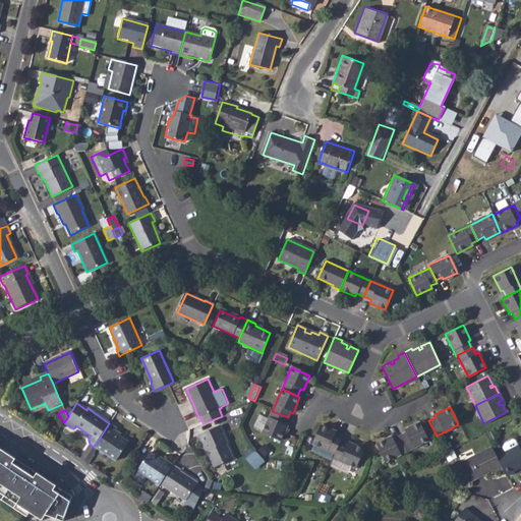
[(288,417),(272,411),(263,433),(280,442),(287,425),(285,424),(288,417)]
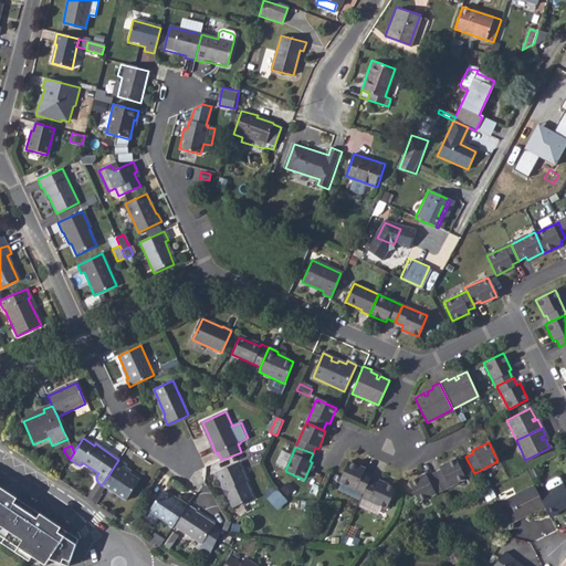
[(440,470),(432,473),(441,490),(464,478),(454,459),(439,467),(440,470)]
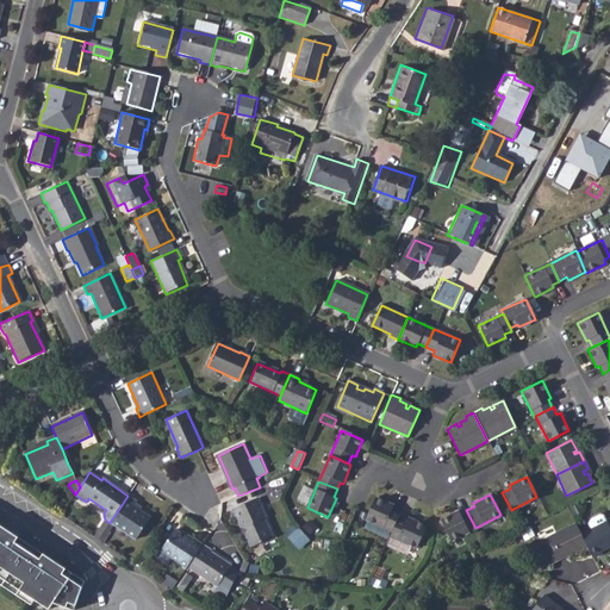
[(114,516),(110,522),(136,540),(150,518),(134,506),(137,502),(128,496),(114,516)]
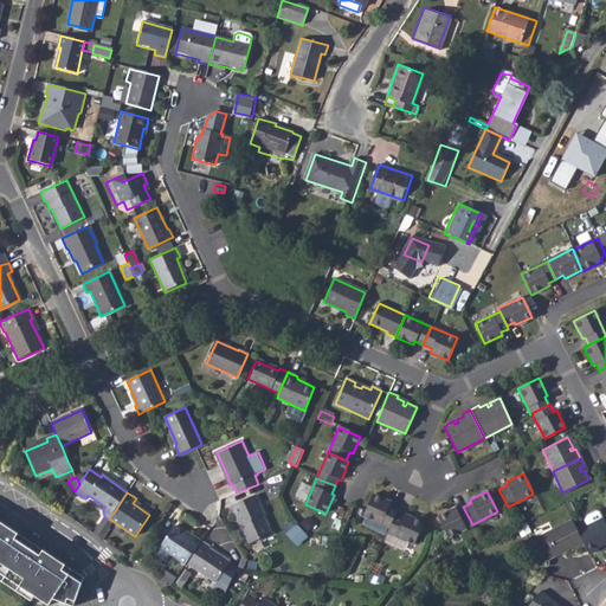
[(365,510),(363,516),(389,528),(395,514),(398,509),(389,505),(391,502),(373,494),(365,510)]
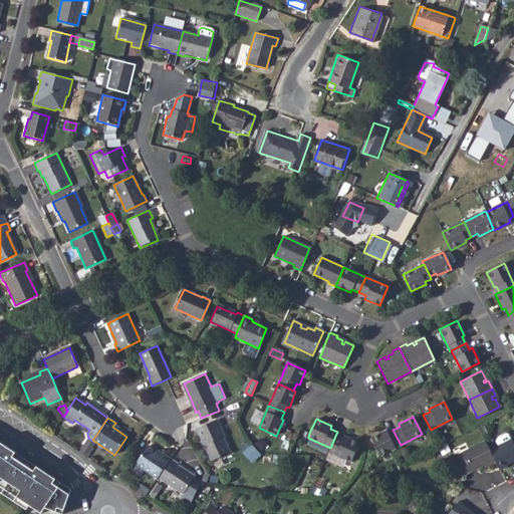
[(196,430),(202,445),(205,444),(208,451),(211,461),(229,453),(223,437),(224,436),(217,421),(196,430)]
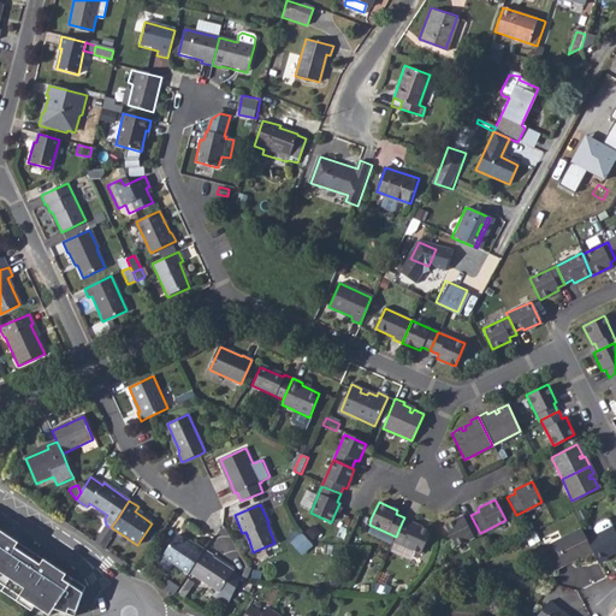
[(480,533),(471,515),(465,519),(462,516),(444,526),(455,546),(480,533)]
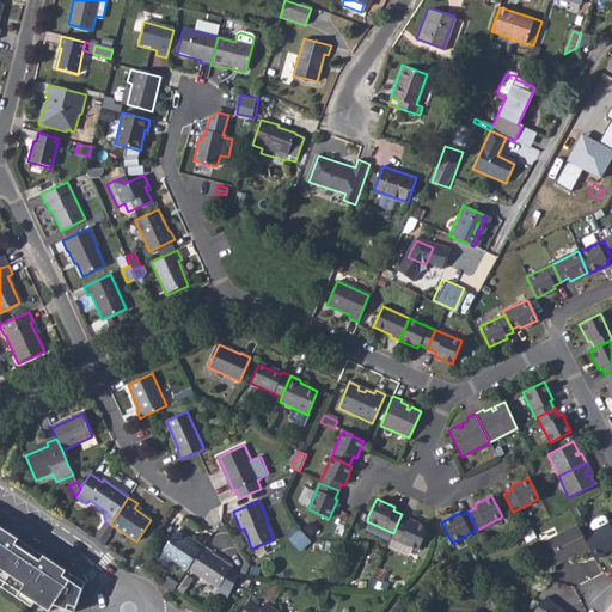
[(393,533),(391,538),(417,550),(427,527),(409,520),(408,522),(399,519),(393,533)]
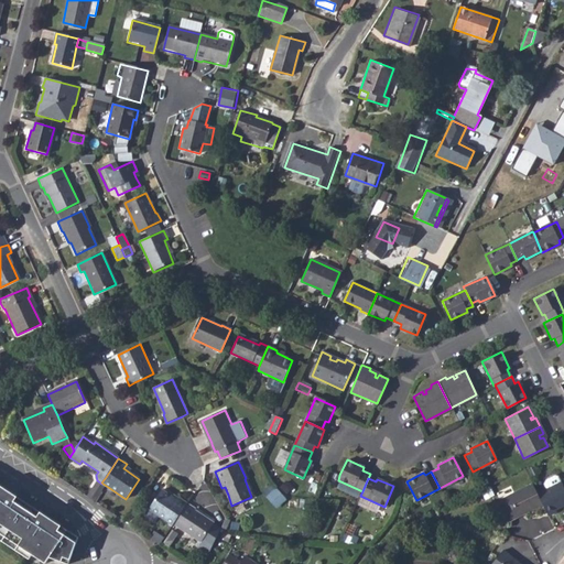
[(93,498),(101,484),(97,480),(87,495),(93,498)]
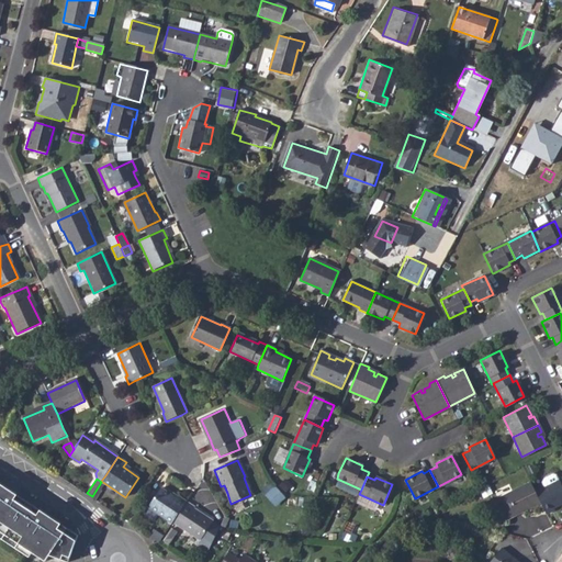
[(561,490),(558,481),(535,493),(540,504),(546,515),(553,512),(552,510),(561,505),(561,490)]
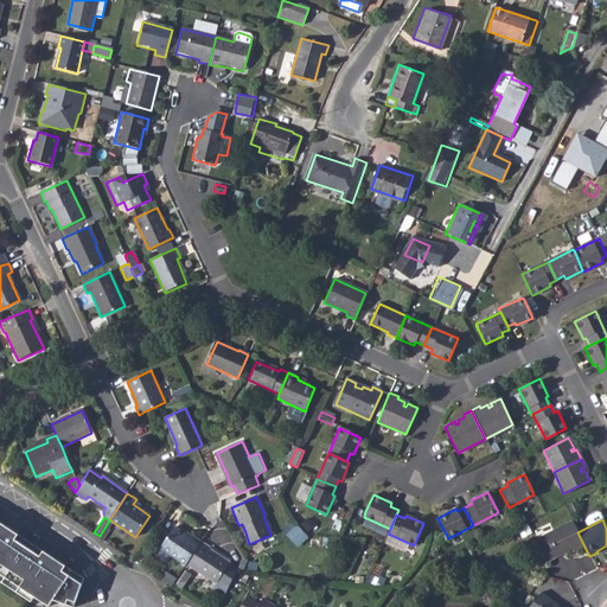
[(577,532),(572,521),(537,538),(536,541),(544,558),(548,561),(583,544),(577,532)]
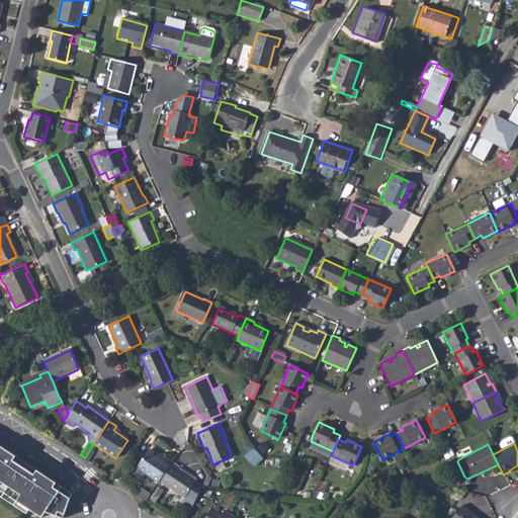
[(0,445),(0,495),(27,513),(29,509),(42,517),(47,511),(63,517),(72,494),(64,488),(47,477),(13,454),(0,445)]
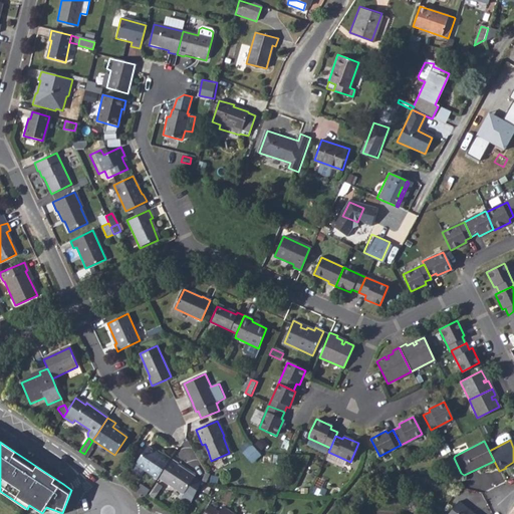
[(252,444),(244,452),(254,461),(262,453),(252,444)]
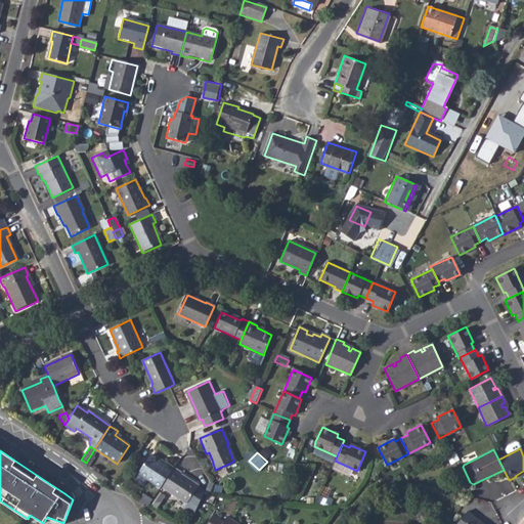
[(139,473),(161,487),(162,486),(173,468),(167,463),(166,465),(151,455),(139,473)]
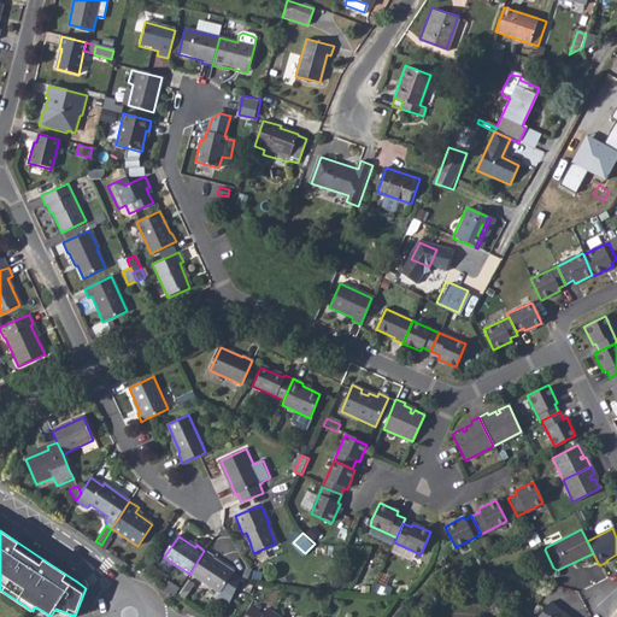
[(204,551),(191,573),(219,593),(217,595),(231,606),(244,581),(233,574),(234,573),(213,559),(212,557),(204,551)]
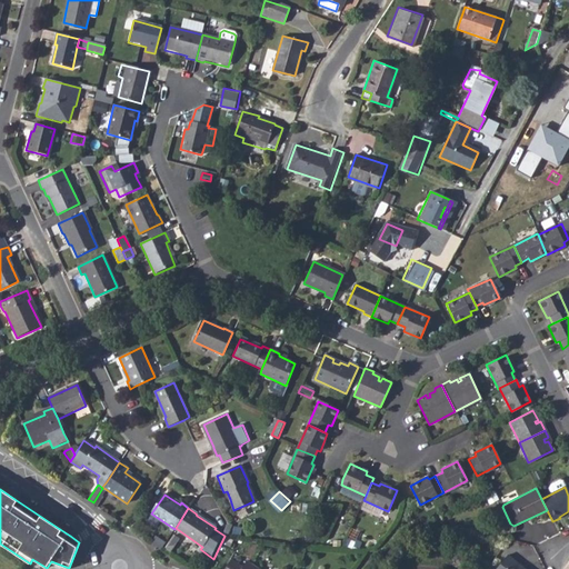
[(521,568),(506,557),(496,568),(521,568)]
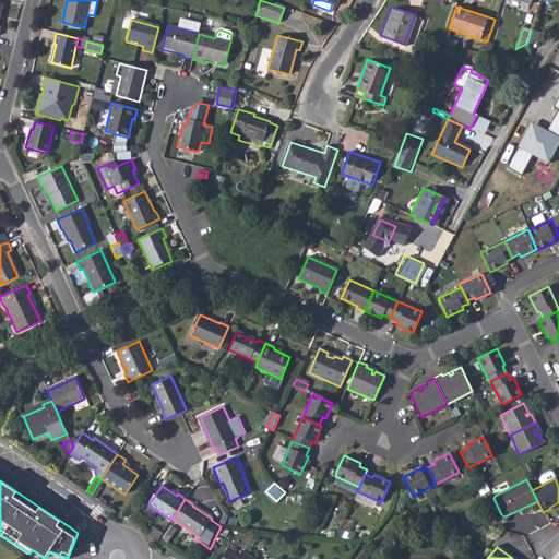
[(226,548),(218,558),(253,558),(240,550),(237,555),(226,548)]
